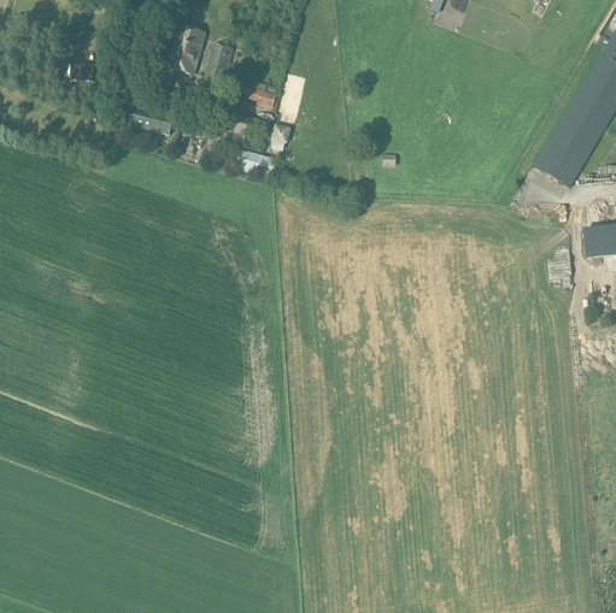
[(615,13),(612,11),(603,25),(609,29),(615,18),(615,13)]
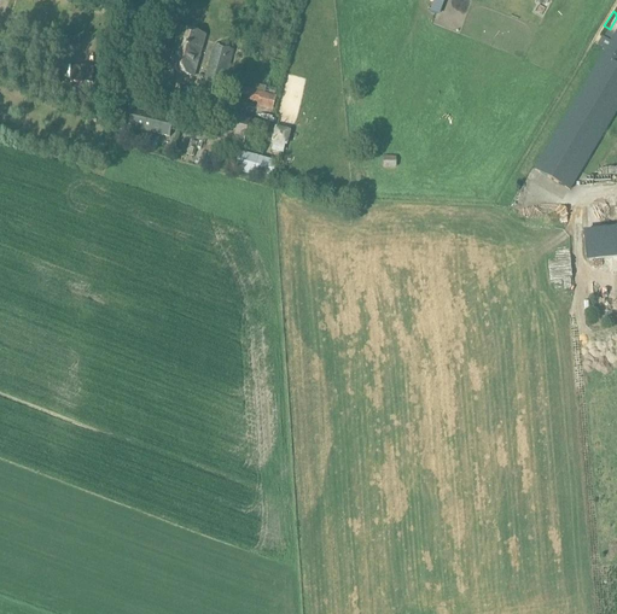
[(195,76),(207,33),(181,25),(169,69),(195,76)]
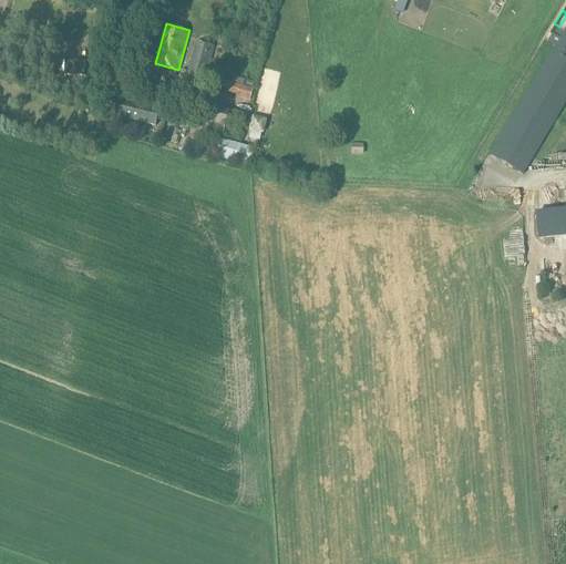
[(565,27),(562,33),(561,34),(554,31),(549,39),(556,43),(491,153),(524,173),(565,101),(565,27)]
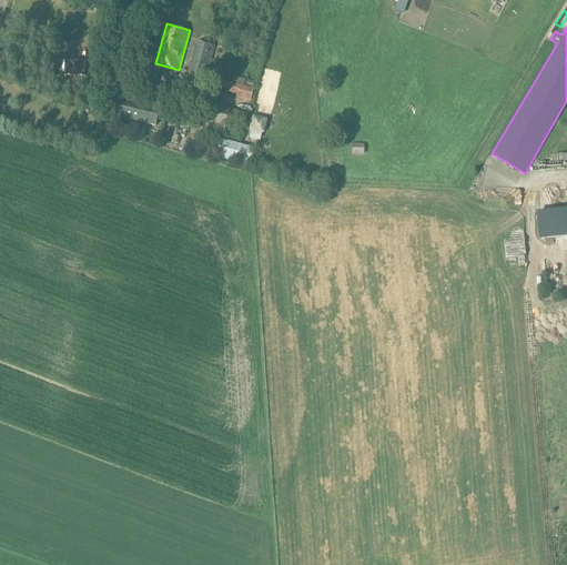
[(206,77),(216,44),(199,39),(189,71),(206,77)]
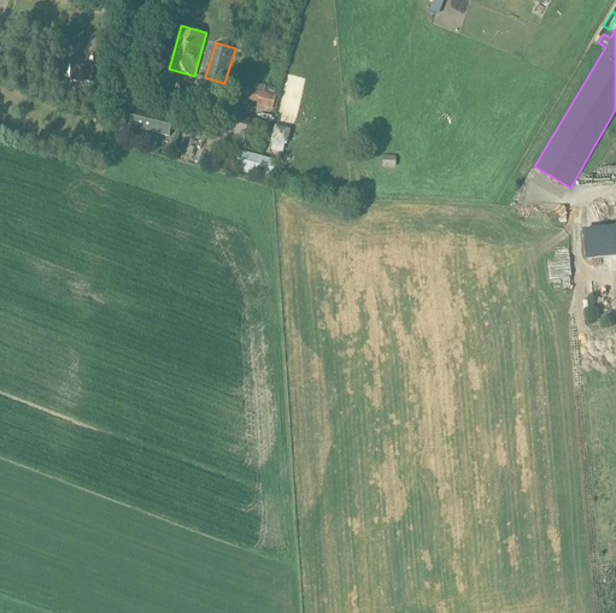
[(72,62),(70,77),(93,80),(95,64),(72,62)]
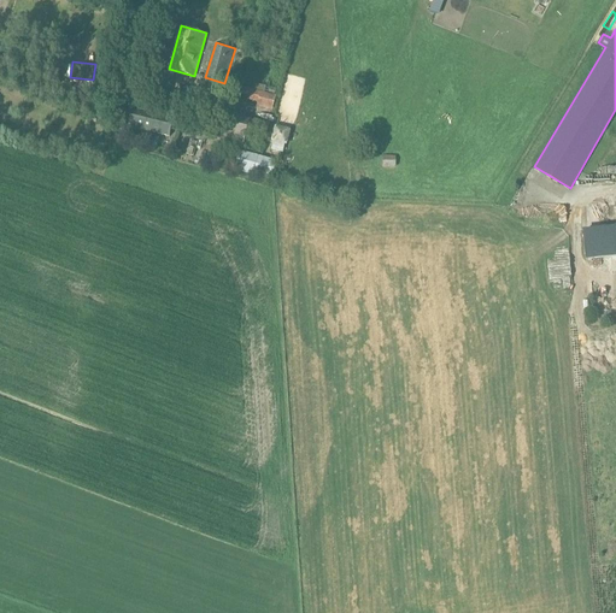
[(277,93),(240,84),(238,95),(259,100),(258,104),(274,107),(277,93)]
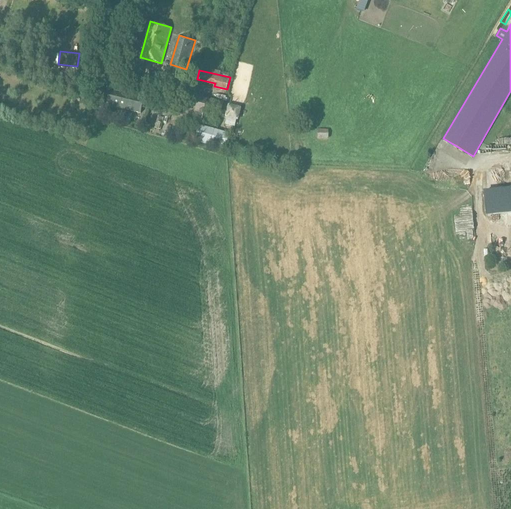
[(146,91),(120,85),(119,90),(128,92),(145,96),(146,91)]
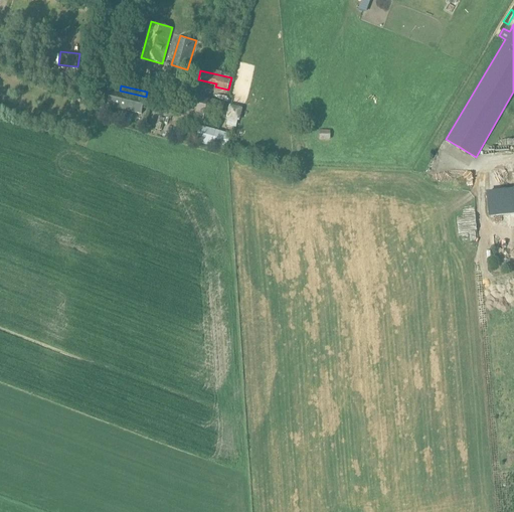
[(110,90),(107,103),(126,108),(129,94),(110,90)]
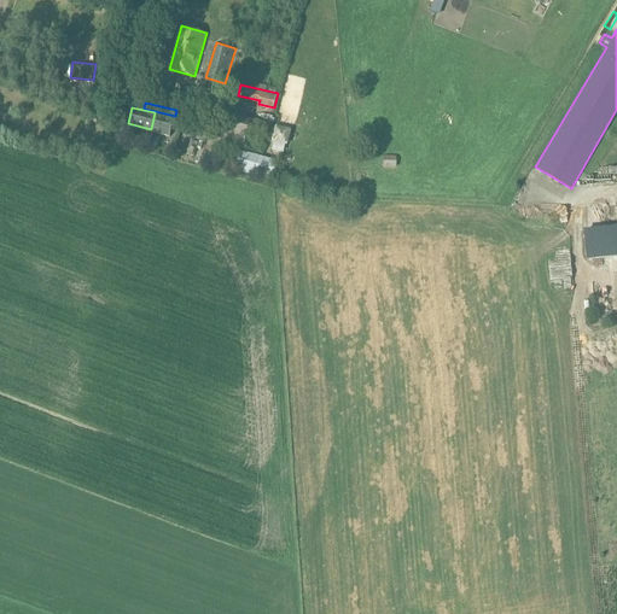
[(223,111),(216,140),(231,144),(238,115),(223,111)]
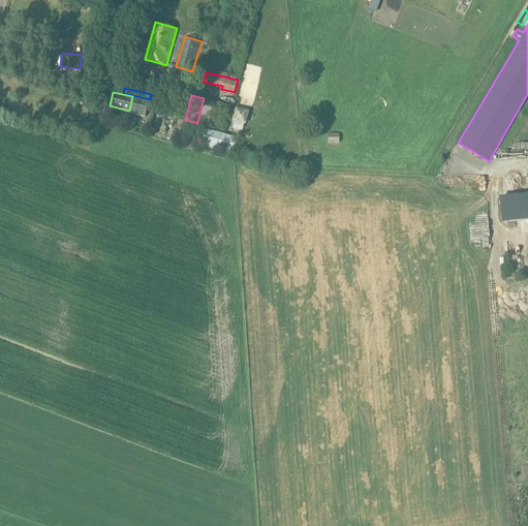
[(149,100),(132,96),(129,111),(146,114),(149,100)]
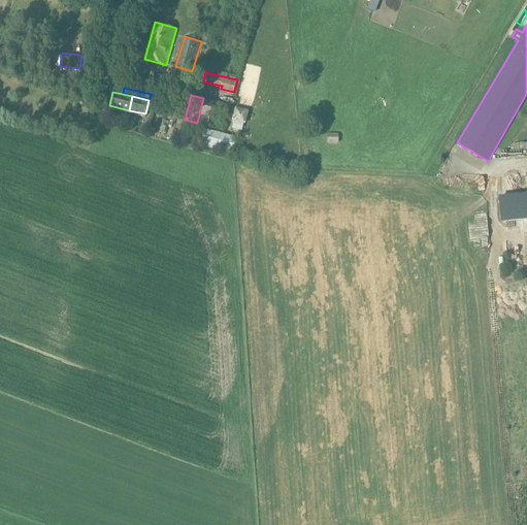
[(213,100),(212,103),(211,108),(228,111),(230,103),(213,100)]
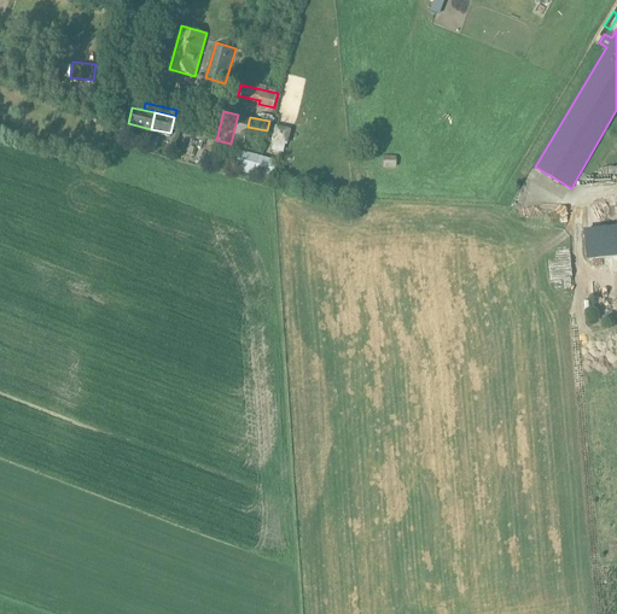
[(290,129),(278,127),(273,147),(285,150),(290,129)]
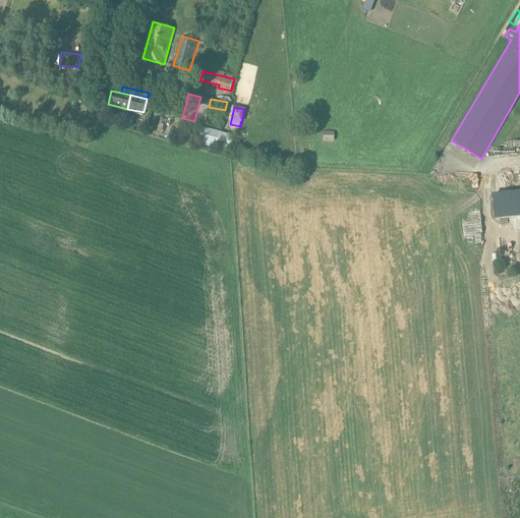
[(322,128),(322,137),(331,136),(331,128),(322,128)]
